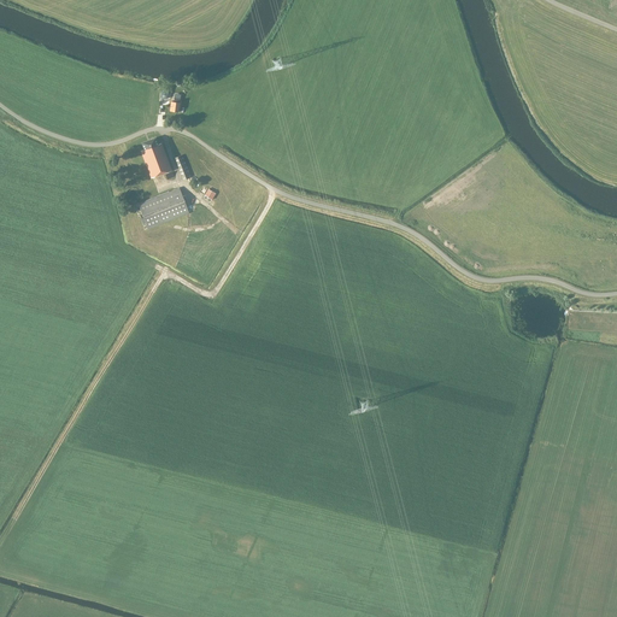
[(171,103),(169,111),(177,112),(178,107),(180,104),(178,104),(180,99),(174,99),(174,103),(171,103)]
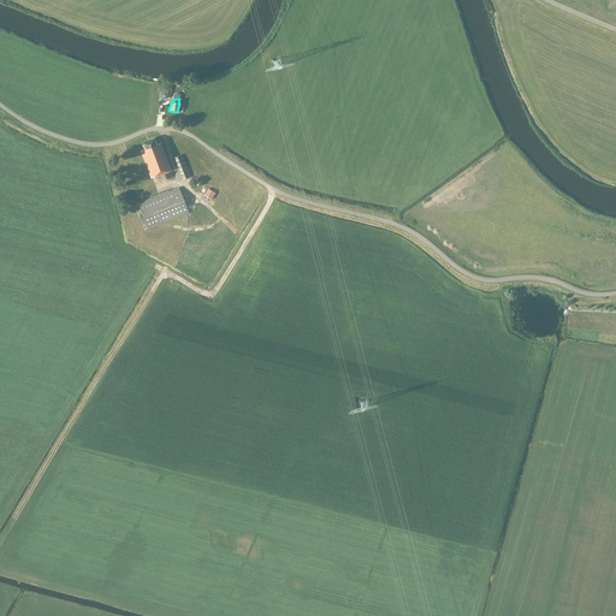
[(143,149),(140,150),(152,178),(171,170),(160,143),(158,144),(154,138),(141,143),(143,149)]
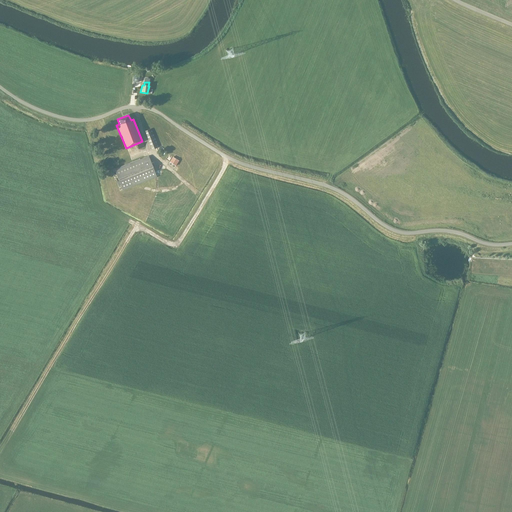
[(151,129),(145,131),(152,149),(158,147),(151,129)]
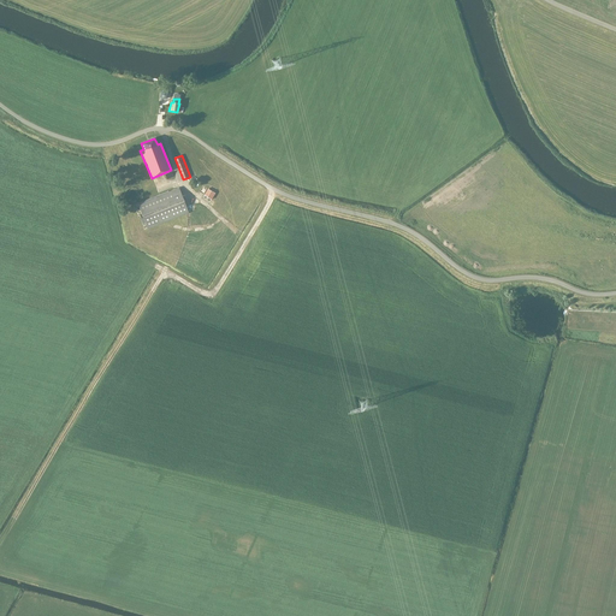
[(141,197),(141,196),(141,195),(141,194),(140,193),(140,191),(138,191),(138,190),(137,189),(136,189),(135,189),(135,188),(134,188),(132,188),(131,188),(130,188),(130,189),(129,189),(128,189),(126,190),(126,191),(125,191),(125,193),(124,194),(124,195),(124,196),(124,197),(124,199),(124,200),(125,200),(125,201),(126,202),(126,203),(128,203),(129,205),(130,205),(131,205),(132,205),(134,205),(135,205),(136,205),(137,203),(138,203),(138,202),(140,201),(140,200),(141,200),(141,199),(141,197)]
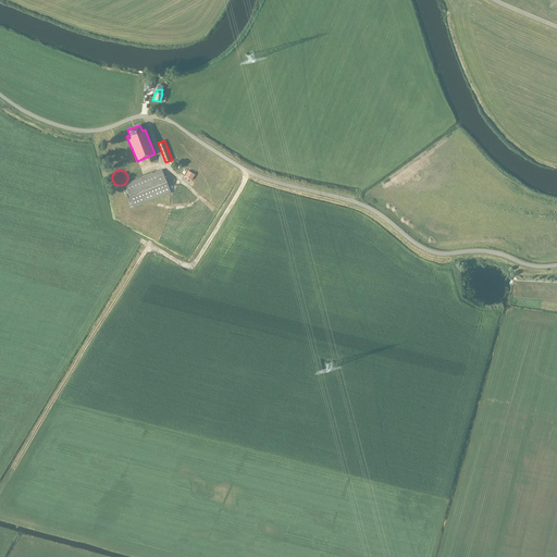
[(124,185),(130,197),(126,198),(128,203),(132,201),(133,207),(170,192),(161,170),(124,185)]
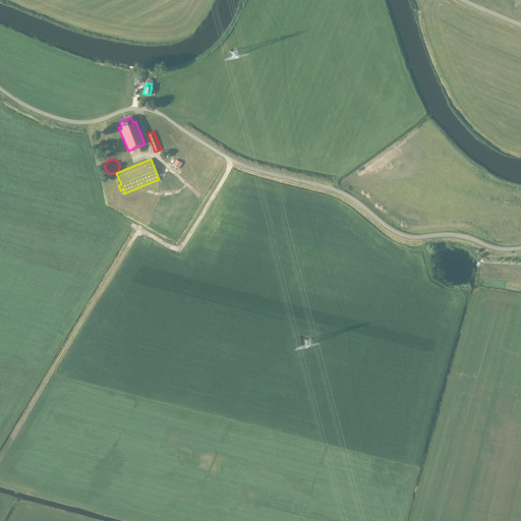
[(178,169),(181,164),(175,160),(172,165),(178,169)]
